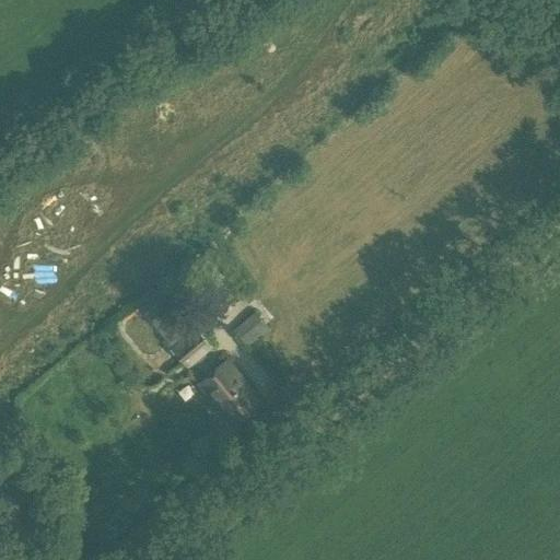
[(161,284),(138,304),(149,318),(172,298),(161,284)]
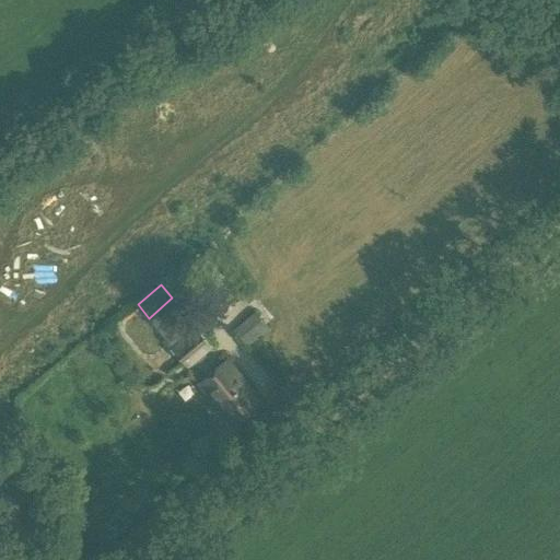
[(248,347),(269,328),(255,311),(233,328),(248,347)]
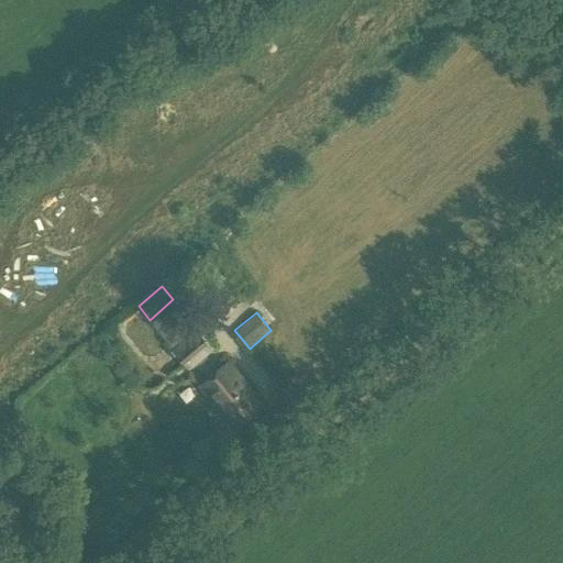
[(197,327),(172,348),(189,370),(216,348),(197,327)]
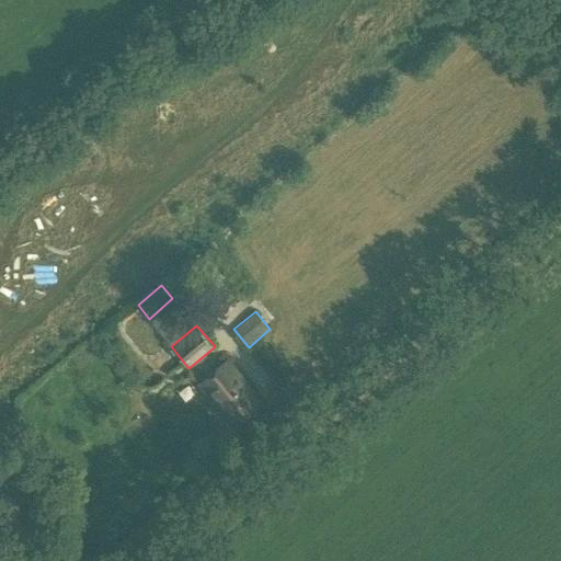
[(92,351),(104,341),(98,332),(86,343),(92,351)]
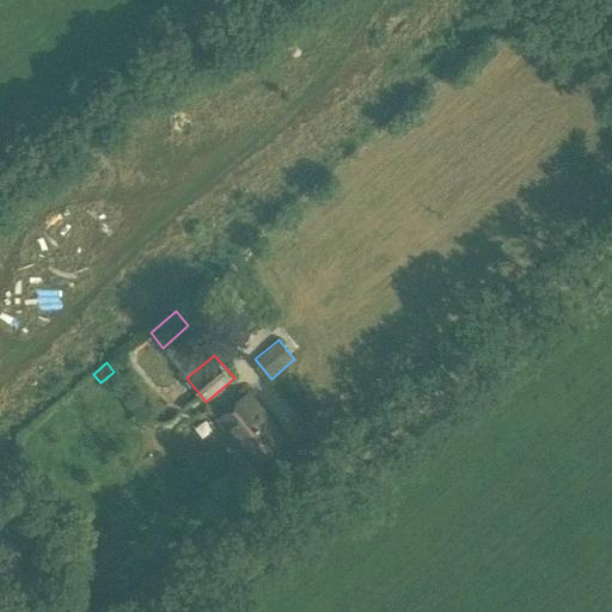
[(254,463),(285,436),(249,395),(218,420),(254,463)]
